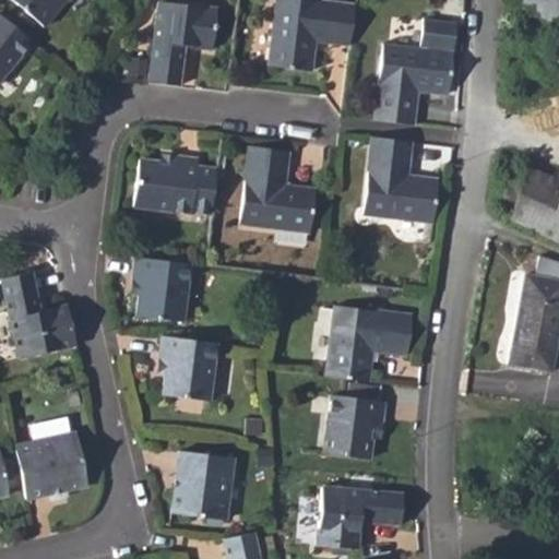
[(11,0),(43,26),(64,0),(11,0)]
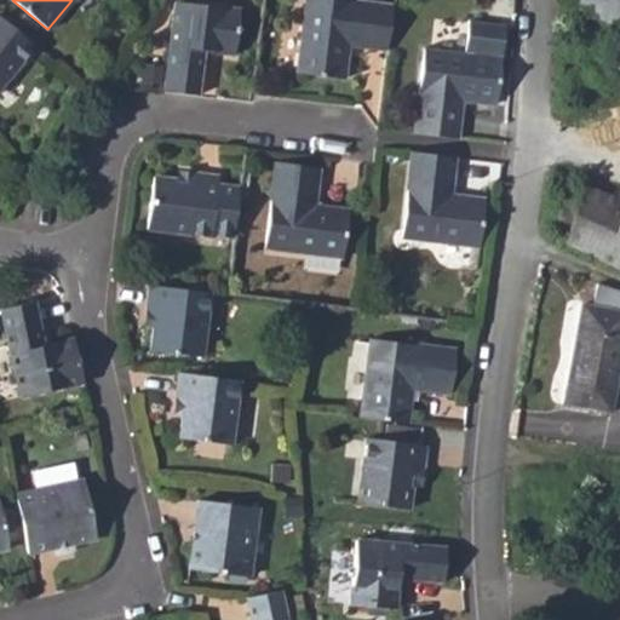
[(350,0),(306,0),(298,74),(345,79),(350,45),(388,50),(394,5),(350,0)]
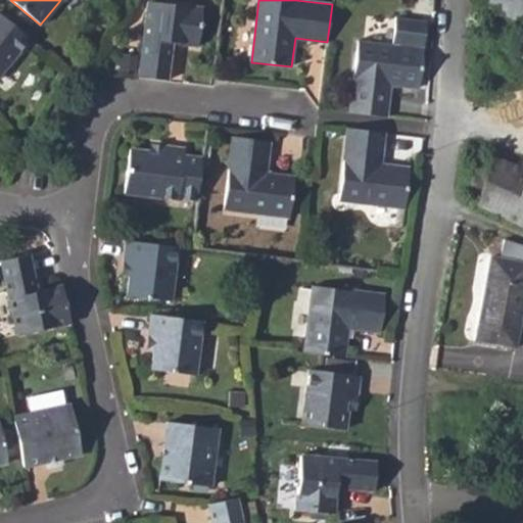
[(522,0),(472,0),(522,24),(522,40),(516,55),(522,58),(522,0)]
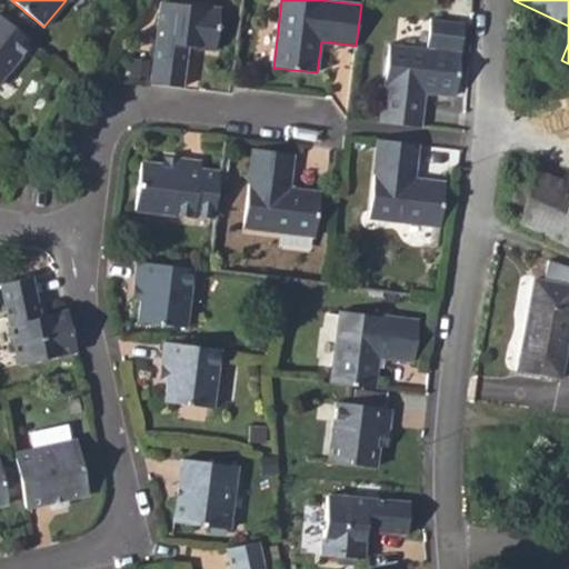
[(161,2),(152,85),(183,88),(188,48),(216,51),(220,9),(161,2)]
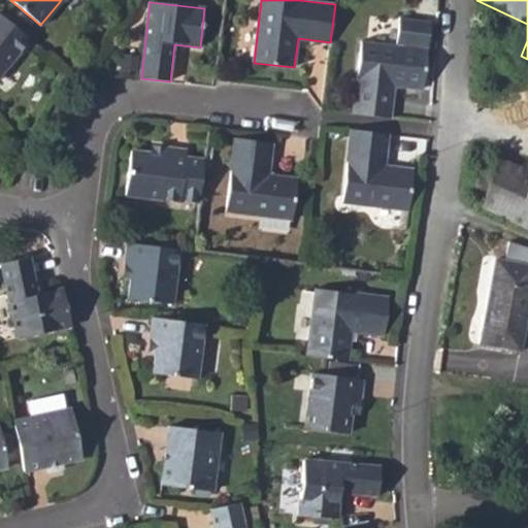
[(0,75),(29,40),(0,15),(0,75)]
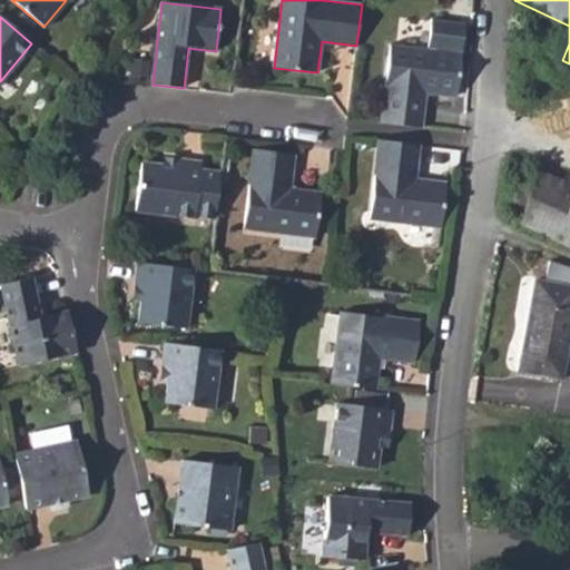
[(390,43),(380,123),(422,128),(425,94),(457,98),(464,22),(431,18),(428,48),(390,43)]
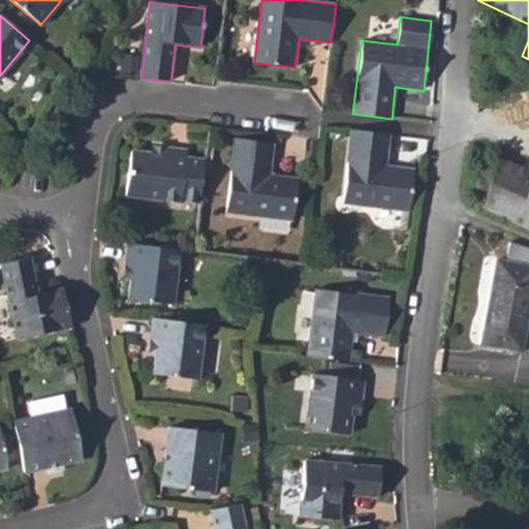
[(351,129),(343,201),(410,210),(414,168),(386,165),(390,134),(351,129)]
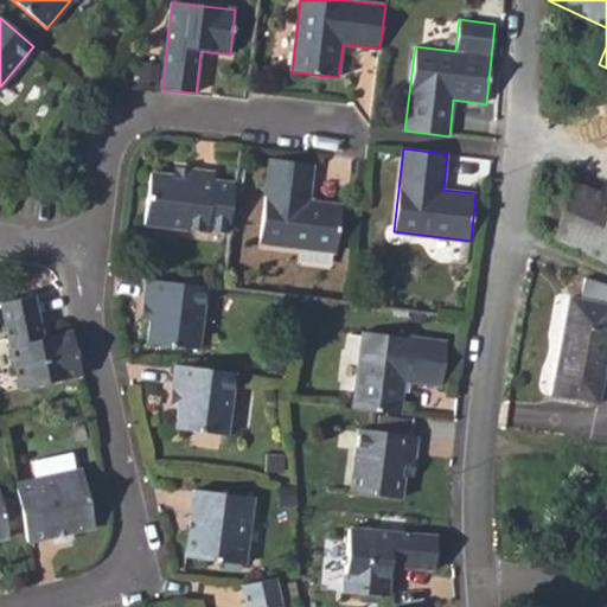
[(270,159),(259,243),(336,253),(342,206),(308,202),(313,164),(270,159)]
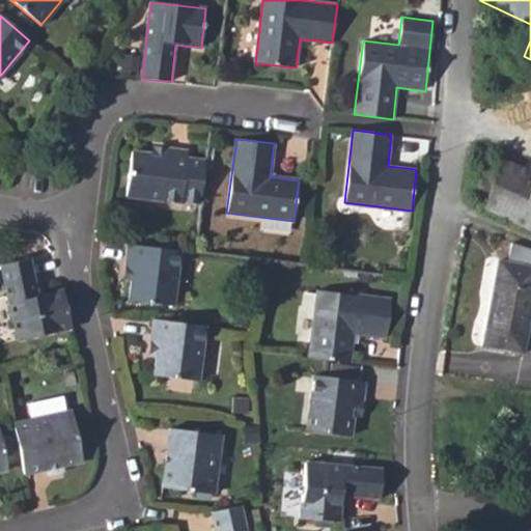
[(151,156),(166,157),(167,149),(152,147),(151,156)]
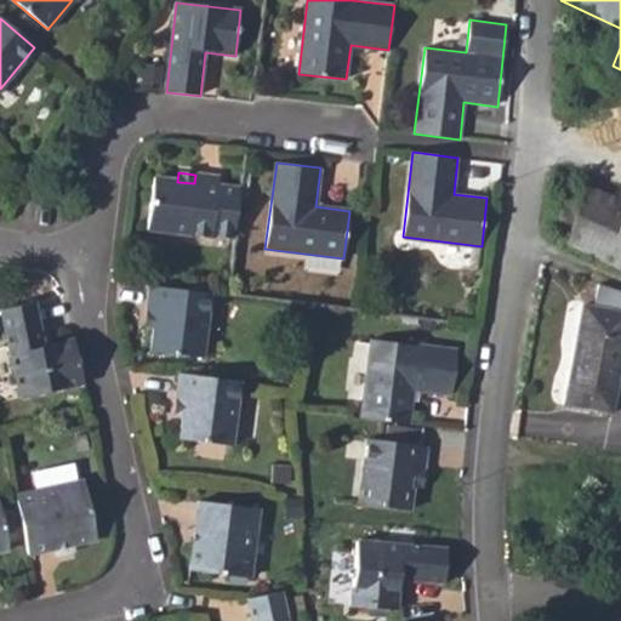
[(154,178),(147,231),(212,239),(212,238),(235,240),(240,189),(218,187),(220,178),(195,175),(194,183),(177,182),(154,178)]
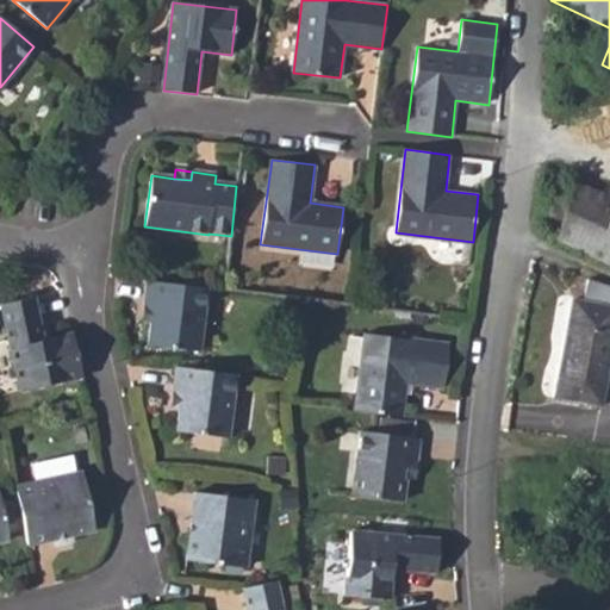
[(548,215),(561,219),(555,238),(609,265),(609,197),(573,181),(567,201),(553,198),(548,215)]
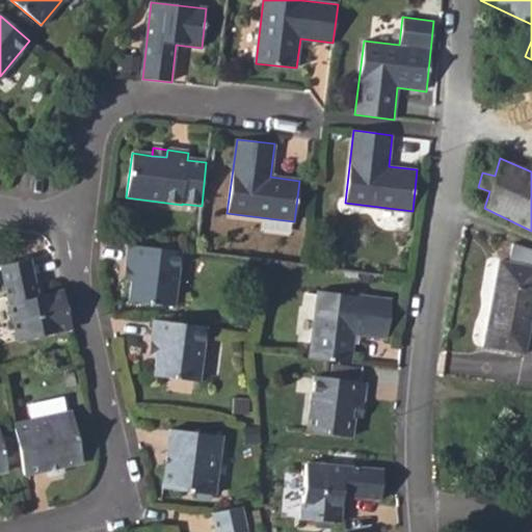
[(133,280),(131,300),(175,306),(182,251),(130,244),(128,264),(135,265),(133,280)]
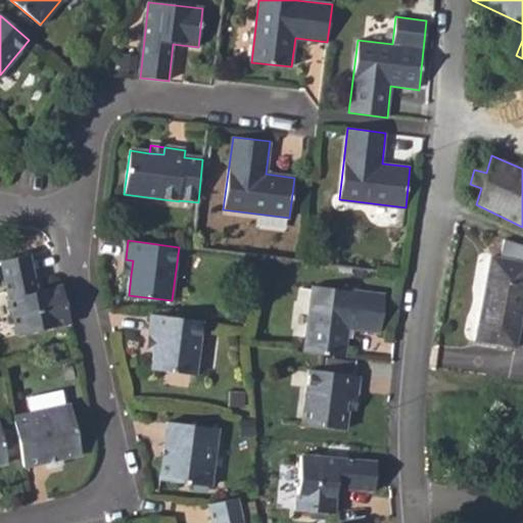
[(475,340),(515,348),(522,305),(522,249),(503,244),(500,258),(490,256),(475,340)]
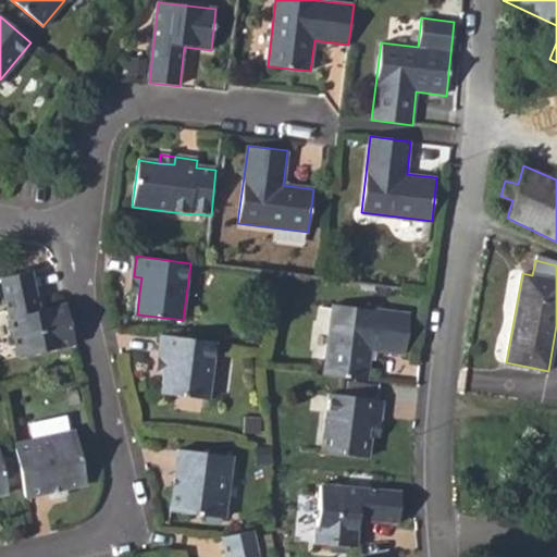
[(0,276),(0,280),(17,357),(74,344),(64,305),(38,310),(28,271),(0,276)]
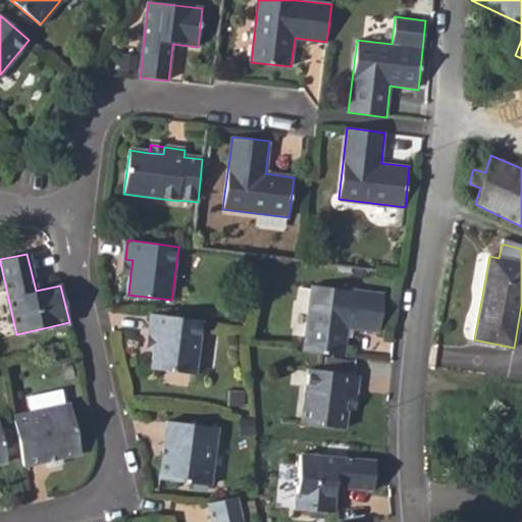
[(123,273),(131,274),(133,260),(125,259),(123,273)]
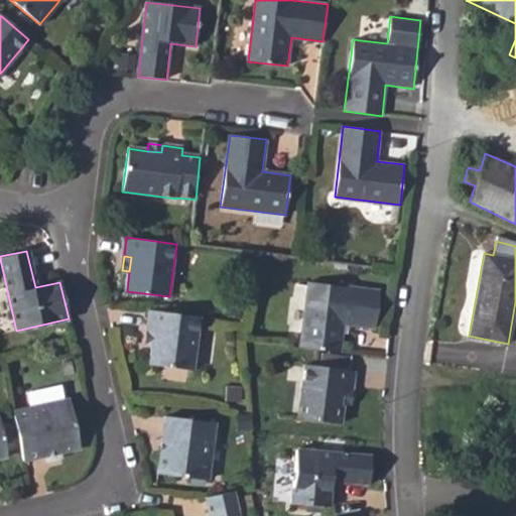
[(308,280),(300,346),(340,351),(344,323),(375,326),(380,289),(308,280)]
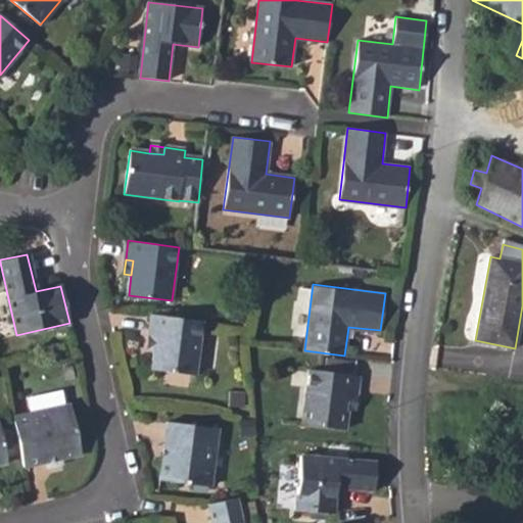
[(156,349),(153,370),(196,375),(203,321),(153,314),(150,334),(158,335),(156,349)]
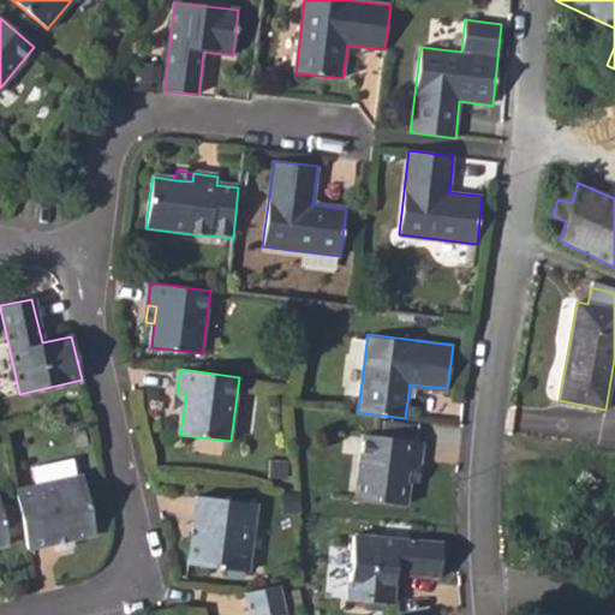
[(175,410),(184,411),(186,394),(177,393),(175,410)]
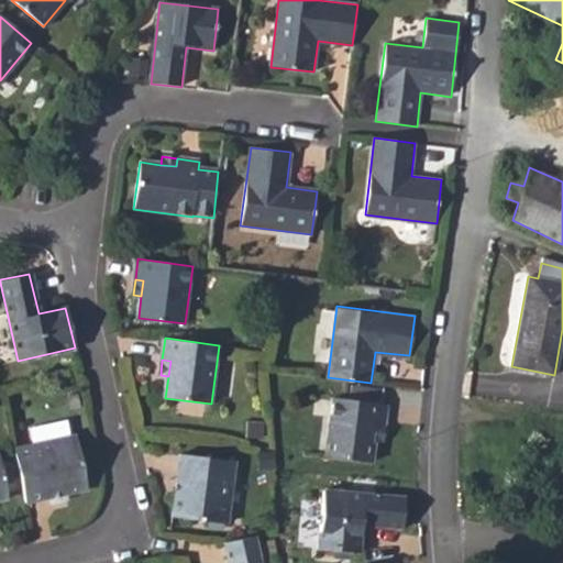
[(332,397),(324,455),(372,461),(376,424),(384,426),(387,404),(332,397)]
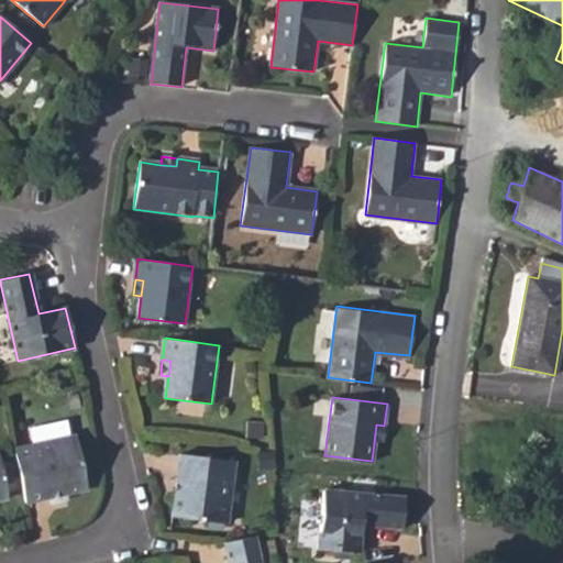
[(374,440),(382,440),(384,426),(376,424),(374,440)]
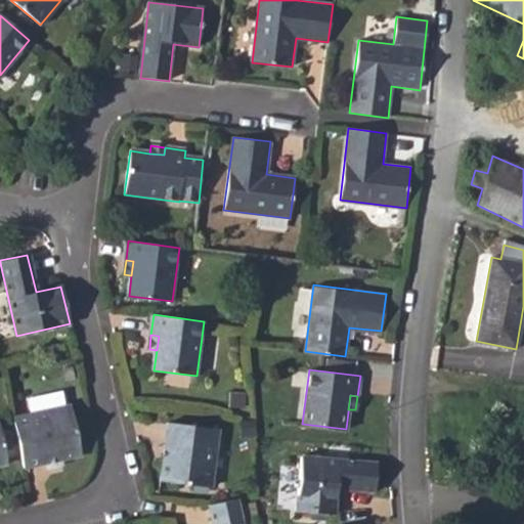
[(70,405),(12,418),(24,468),(81,455),(70,405)]
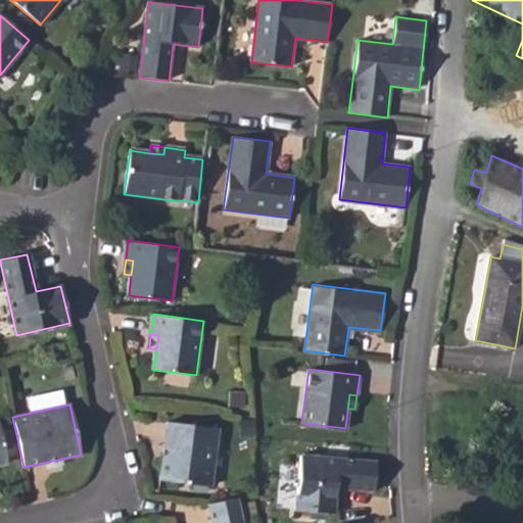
[(167,422),(159,480),(210,486),(218,428),(167,422)]
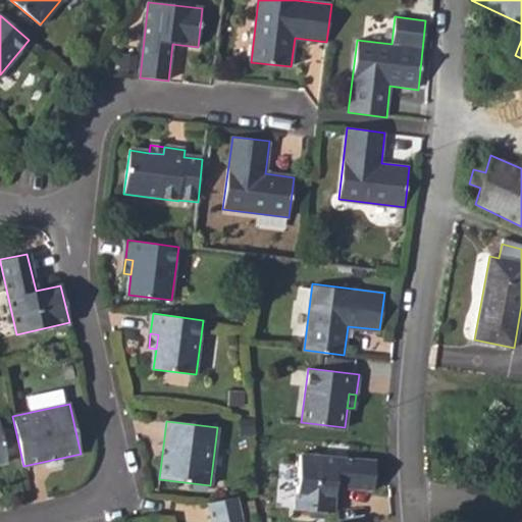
[(346,444),(344,458),(370,460),(372,447),(346,444)]
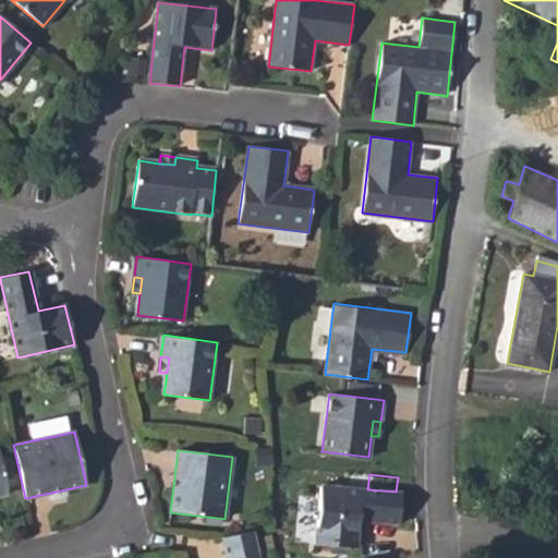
[(322,485),(315,543),(356,547),(359,519),(399,523),(402,493),(396,492),(367,489),(322,485)]
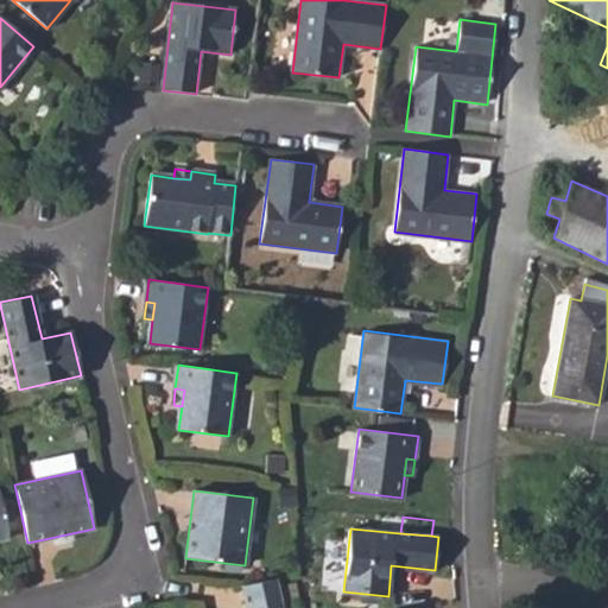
[(282,607),(276,578),(244,586),(247,607),(282,607)]
